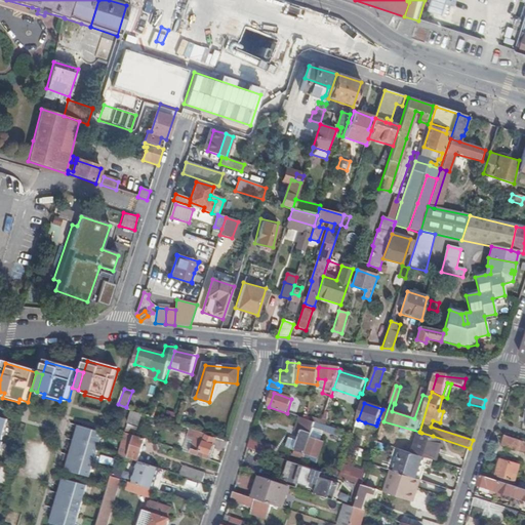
[(138,427),(143,414),(131,411),(128,423),(138,427)]
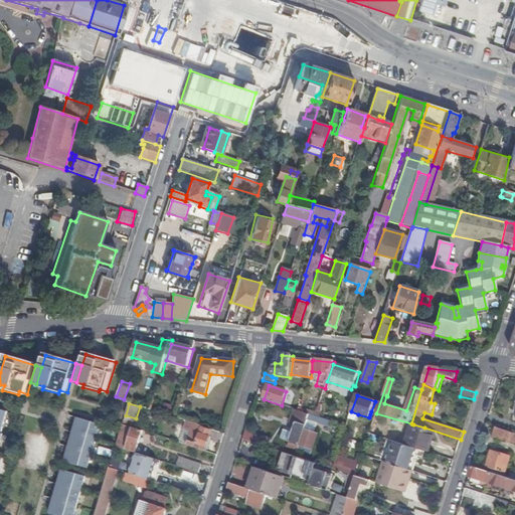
[(0,445),(4,434),(2,433),(9,411),(0,408),(0,445)]
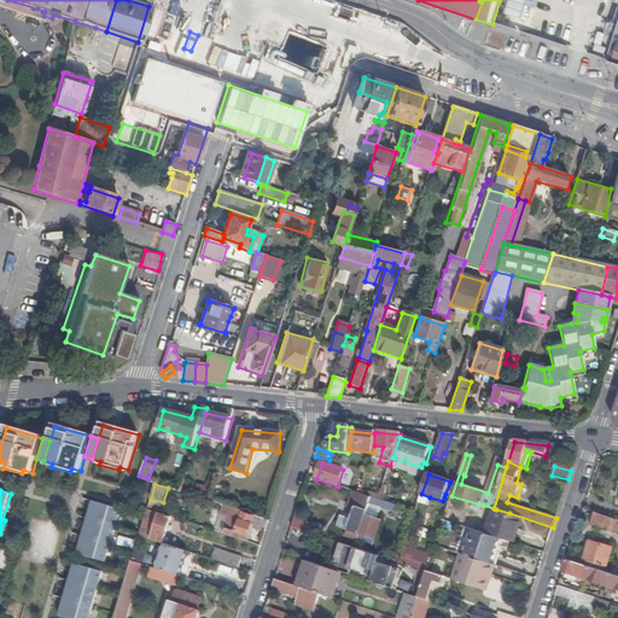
[(430,497),(421,494),(419,503),(427,506),(430,497)]
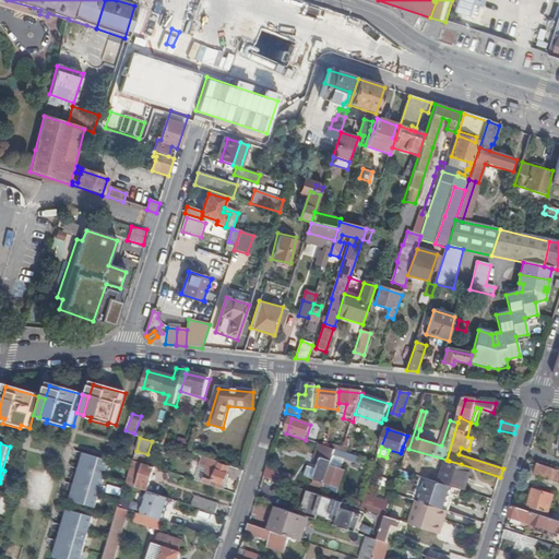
[(110,461),(85,453),(71,501),(96,509),(110,461)]
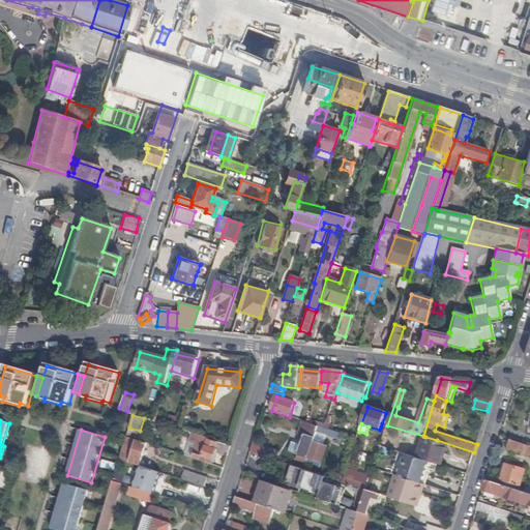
[(305,435),(298,455),(308,460),(310,455),(317,458),(322,444),(315,442),(316,438),(305,435)]
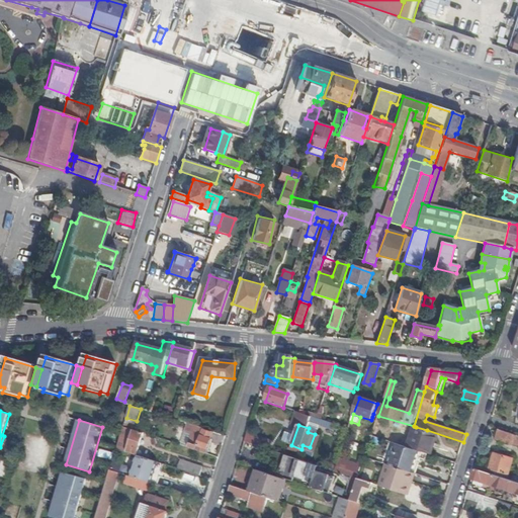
[(210,443),(223,446),(226,437),(196,427),(189,449),(206,454),(210,443)]
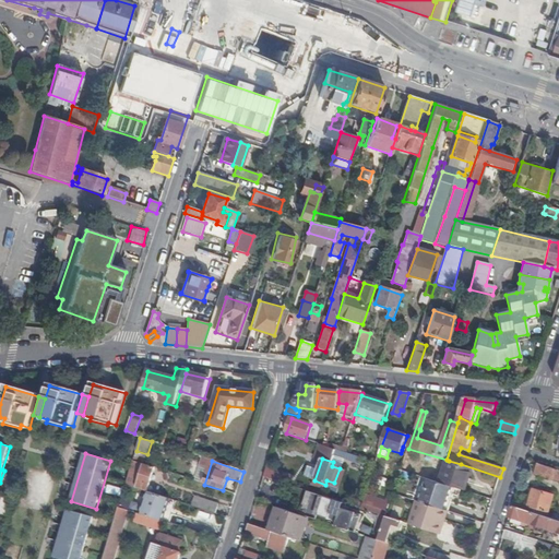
[(452,488),(465,491),(472,472),(460,467),(461,464),(449,461),(441,484),(452,488)]
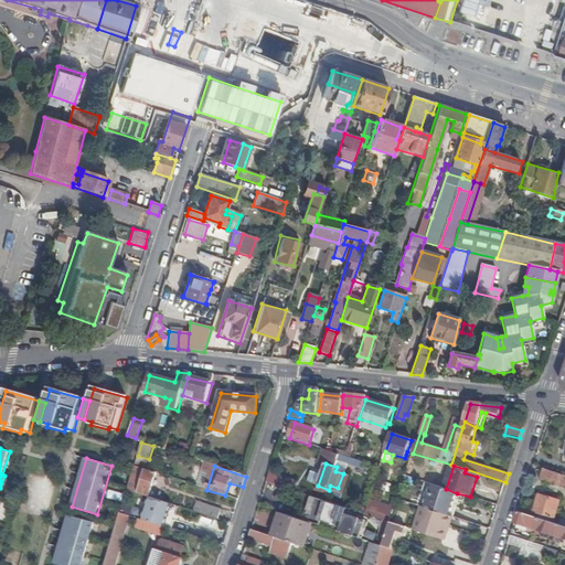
[(150,497),(150,498),(157,473),(140,468),(136,480),(142,482),(139,493),(150,497)]
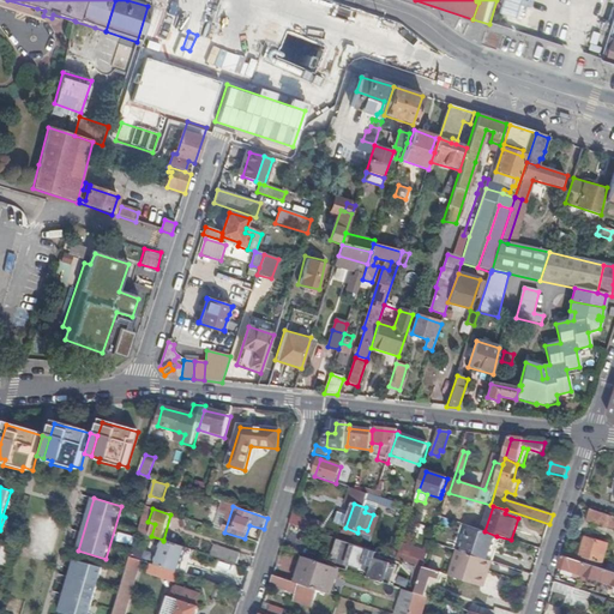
[(343,524),(347,513),(338,510),(333,521),(343,524)]
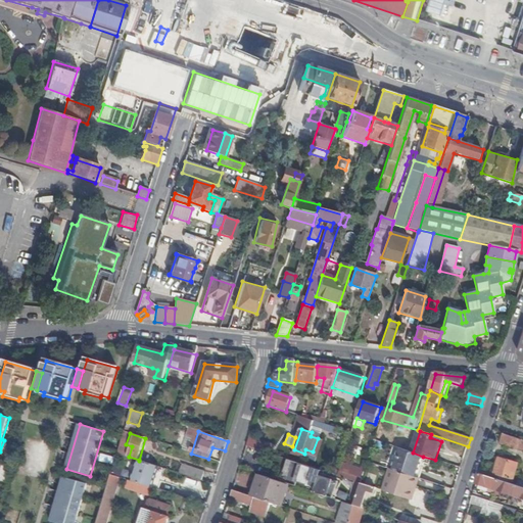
[(522,440),(505,435),(502,444),(522,450),(522,440)]
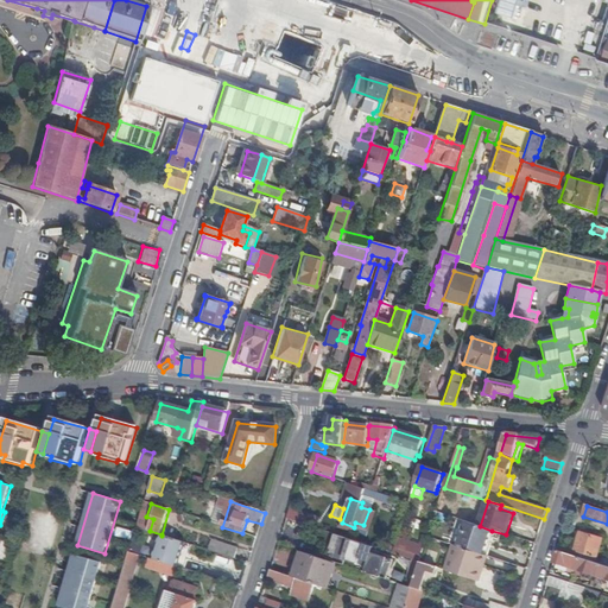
[(316,518),(291,511),(287,520),(314,529),(316,518)]
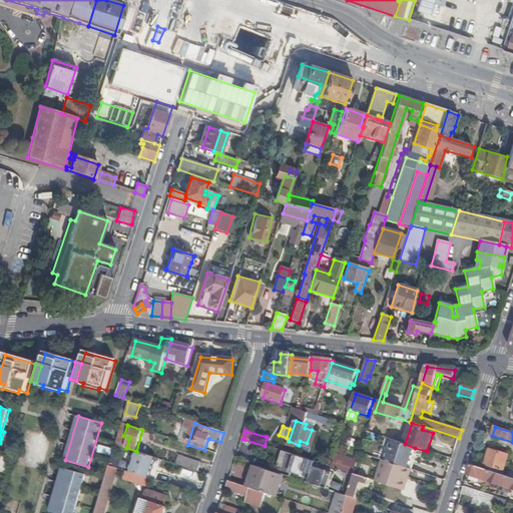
[(386,462),(409,469),(415,448),(405,444),(393,440),(386,462)]
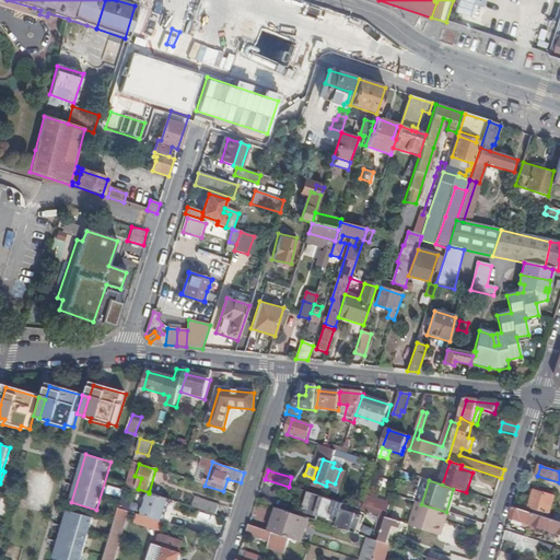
[(555,498),(535,491),(529,508),(536,510),(536,513),(540,514),(540,512),(550,514),(555,498)]
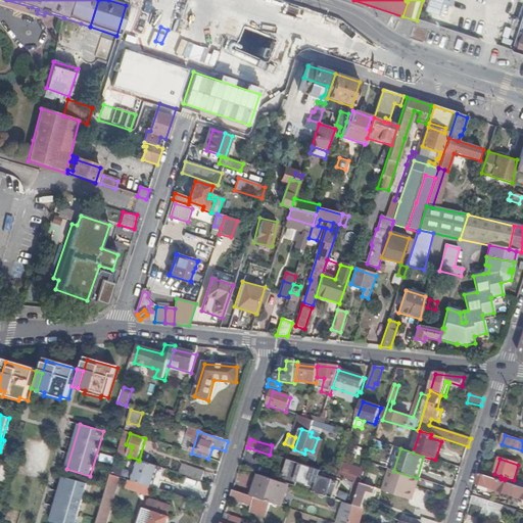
[(139,460),(132,482),(152,488),(159,467),(139,461),(139,460)]
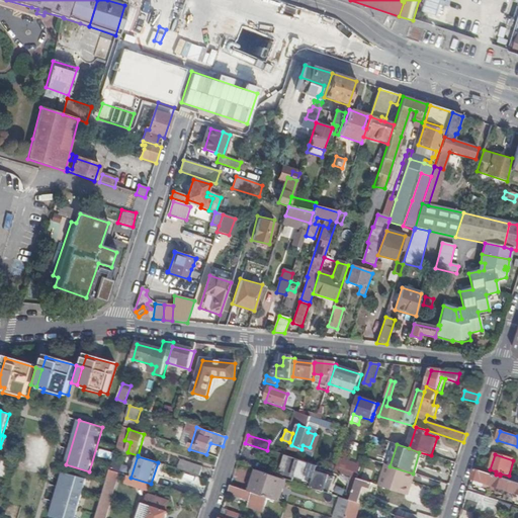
[(352,479),(358,480),(362,466),(338,459),(334,472),(352,479)]
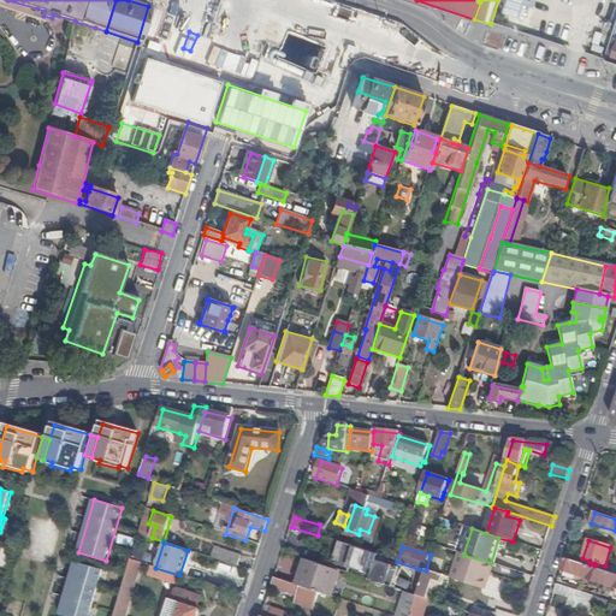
[(136,549),(134,555),(150,561),(153,555),(136,549)]
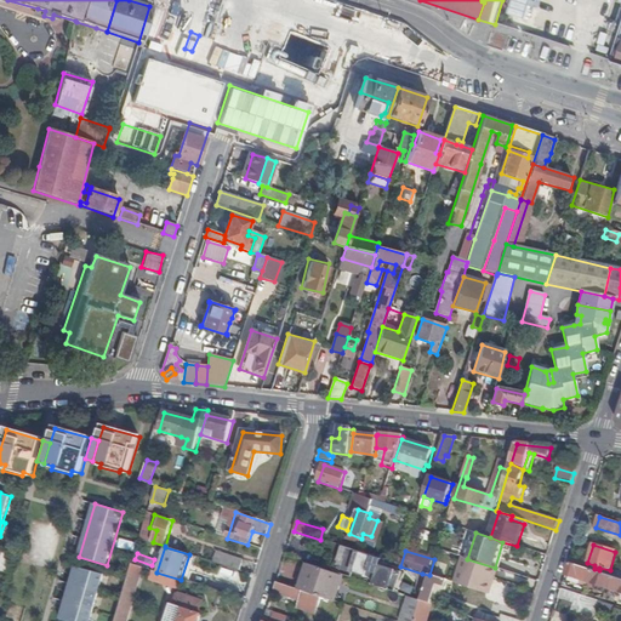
[(215,563),(240,571),(244,562),(218,553),(215,563)]
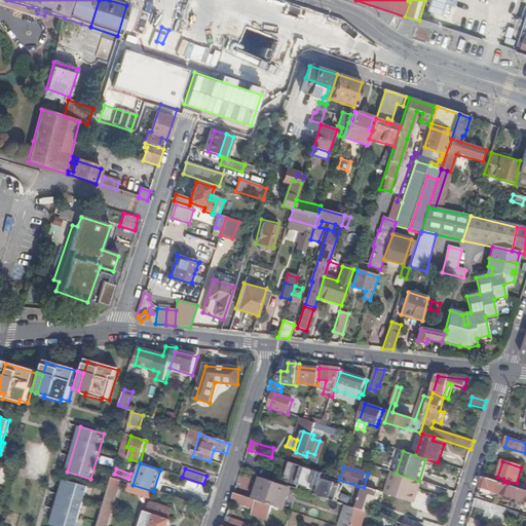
[(324,475),(305,468),(299,487),(310,490),(311,486),(317,487),(315,496),(334,502),(340,485),(322,479),(324,475)]
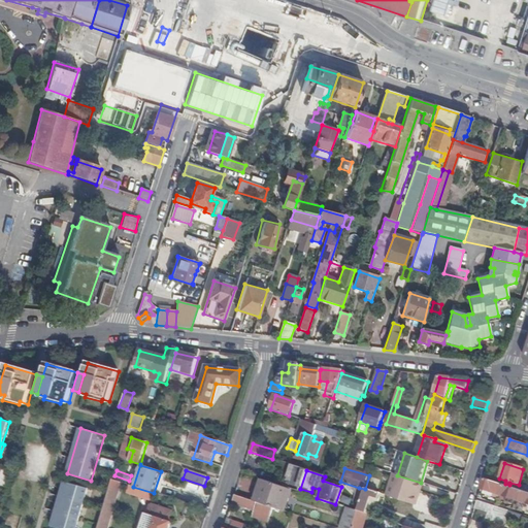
[(387,496),(417,505),(419,498),(417,497),(421,484),(421,483),(397,475),(394,474),(387,496)]
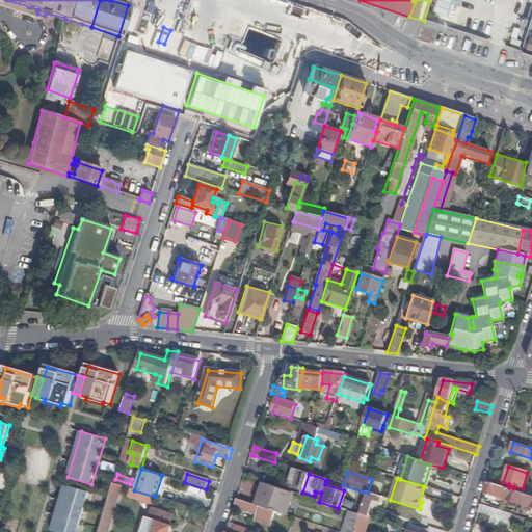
[(114,483),(99,531),(109,531),(124,487),(114,483)]
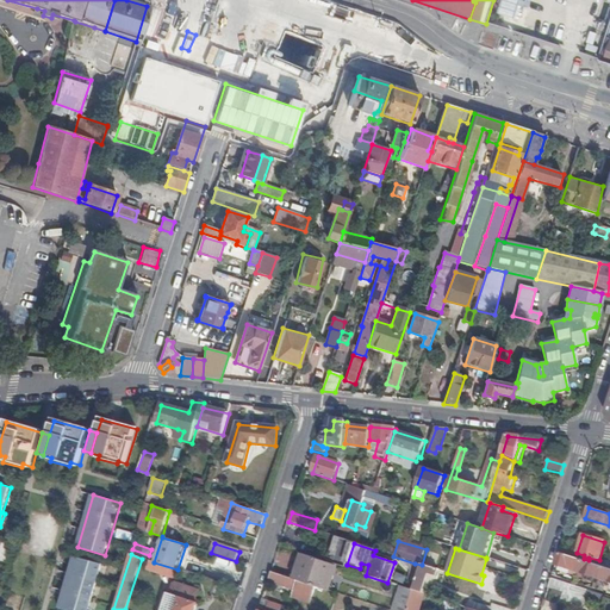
[(303,555),(299,554),(292,579),(296,580),(303,555)]
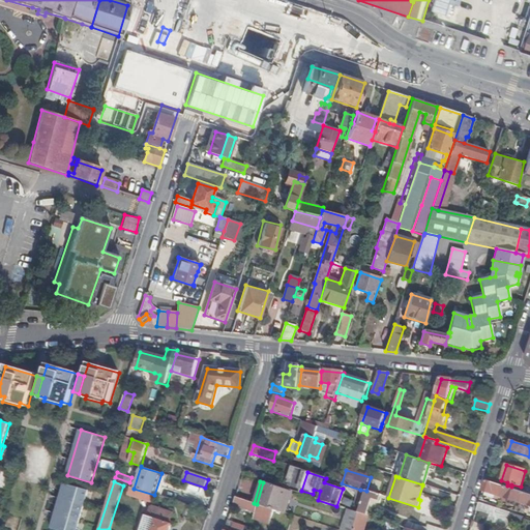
[(529,495),(487,481),(483,492),(487,493),(486,496),(514,505),(517,502),(526,505),(525,508),(529,510),(528,516),(529,517),(529,495)]
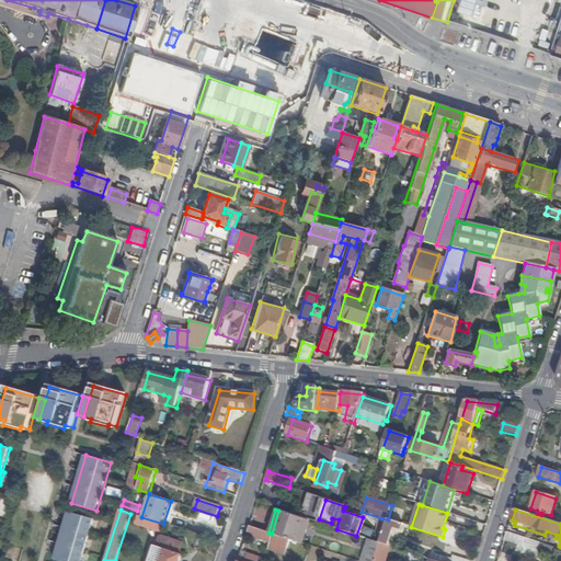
[(310,521),(278,511),(272,534),(292,540),(302,545),(310,521)]
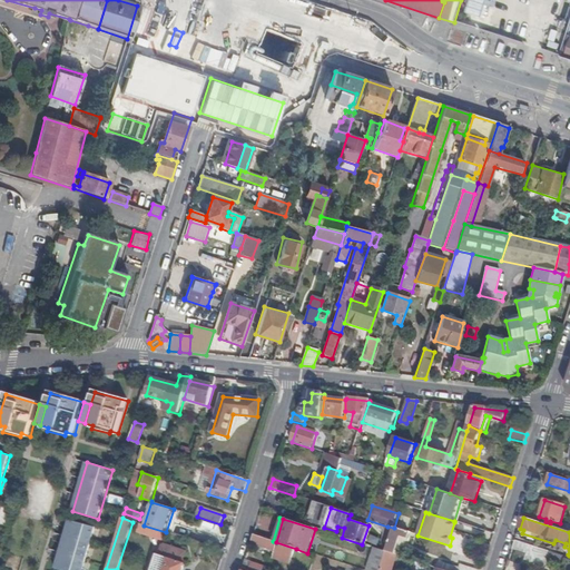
[(82,569),(96,528),(69,520),(56,569),(58,569),(82,569)]
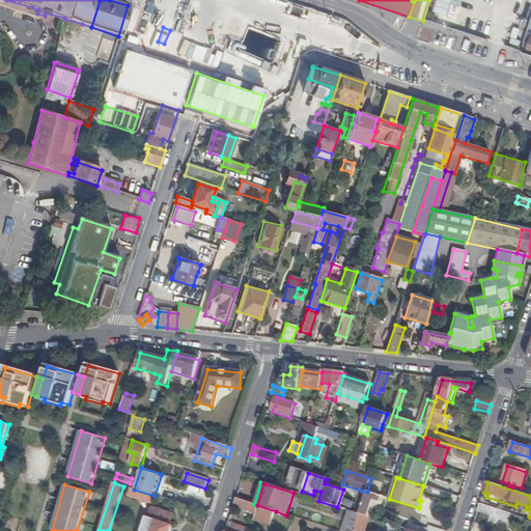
[(152,505),(155,497),(155,496),(134,490),(131,488),(128,497),(152,505)]
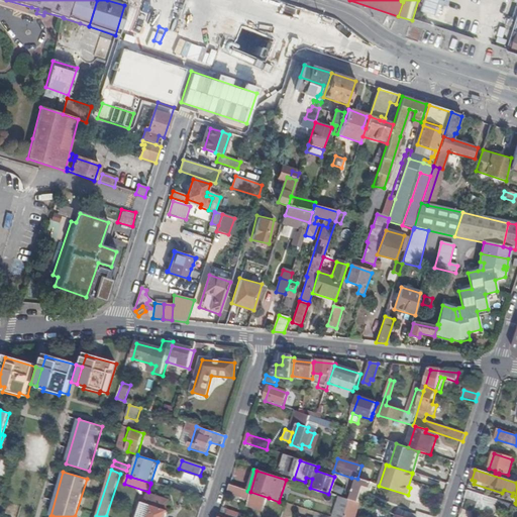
[(352,495),(357,479),(351,478),(346,493),(352,495)]
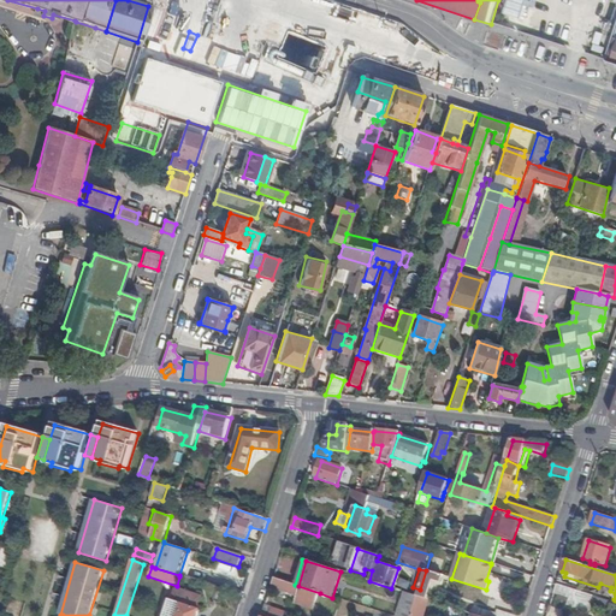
[(439,584),(442,576),(426,570),(420,590),(418,597),(427,599),(432,581),(439,584)]
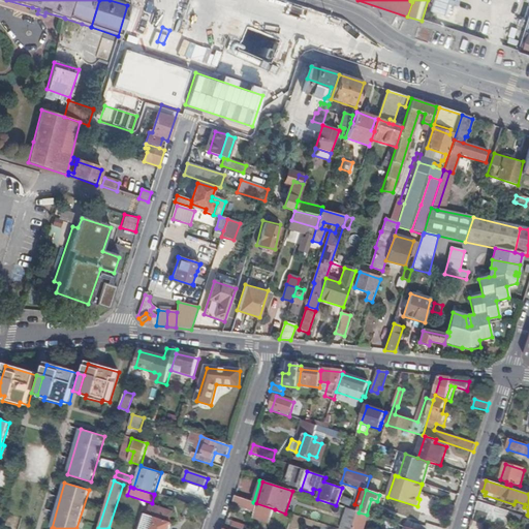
[(253,502),(236,497),(232,505),(255,512),(253,519),(270,524),(275,509),(256,503),(253,502)]
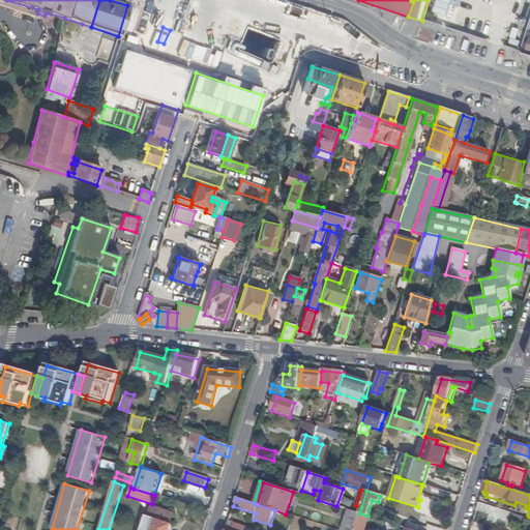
[(511,513),(479,503),(477,511),(491,516),(489,522),(507,528),(510,520),(511,513)]
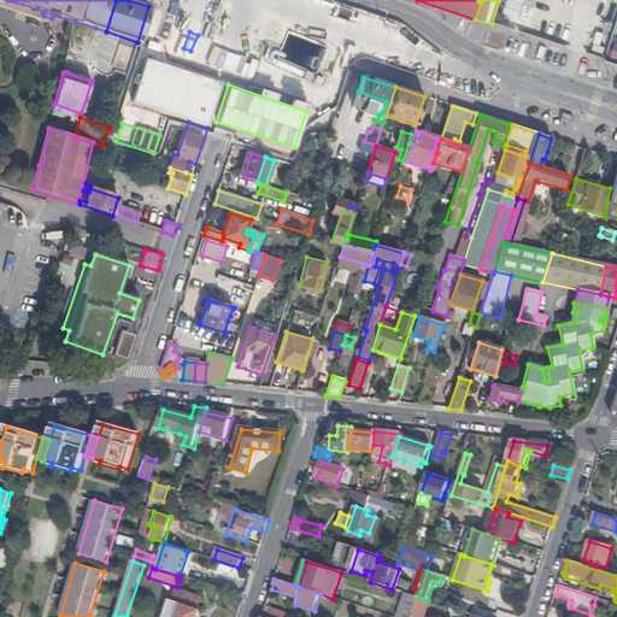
[(170,601),(164,616),(198,616),(201,611),(199,611),(203,599),(178,592),(175,603),(170,601)]
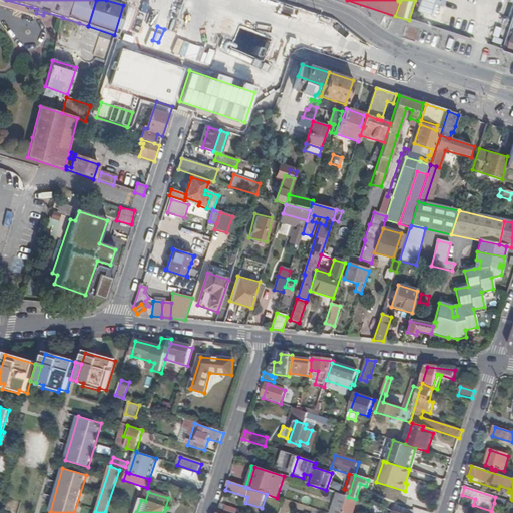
[(342,512),(348,497),(337,493),(330,512),(342,512)]
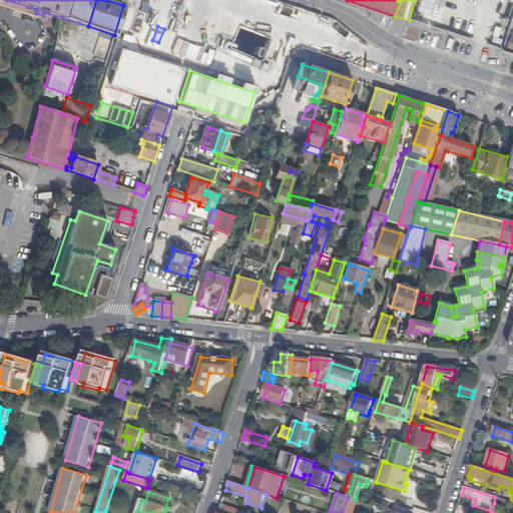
[(355,512),(359,500),(356,499),(348,497),(342,512),(355,512)]
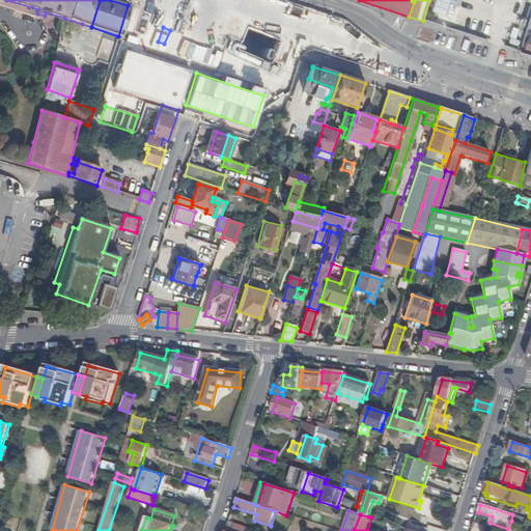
[(528,520),(512,514),(511,521),(520,523),(519,525),(525,527),(528,520)]
